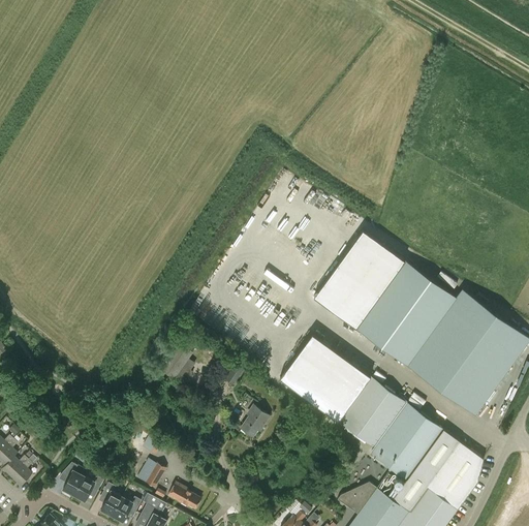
[(363,230),(314,298),(356,329),(355,330),(407,367),(408,367),(475,416),(528,342),(528,338),(463,290),(457,299),(405,261),(363,230)]
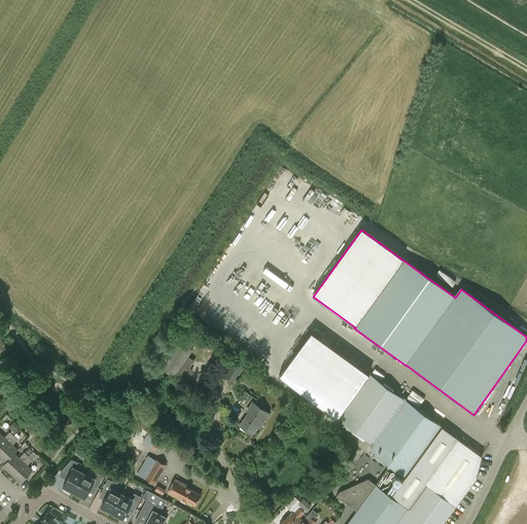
[(311,335),(279,378),(337,421),(374,447),(370,453),(406,479),(391,498),(376,487),(367,481),(340,494),(337,498),(356,513),(348,523),(444,523),(456,509),(476,482),(482,458),(481,458),(458,442),(443,429),(406,403),(370,376),(370,377),(311,335)]
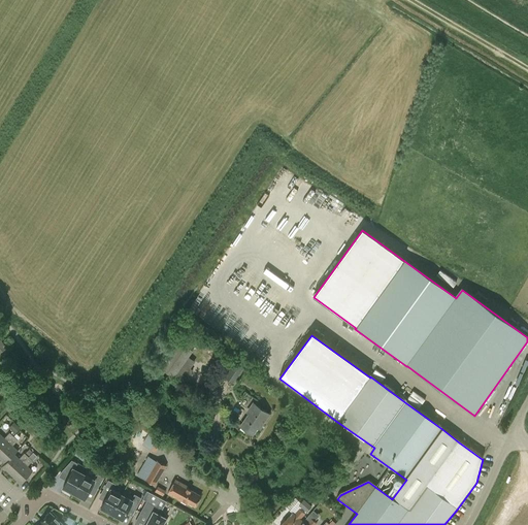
[(175,339),(157,367),(174,380),(189,359),(193,353),(192,352),(175,339)]
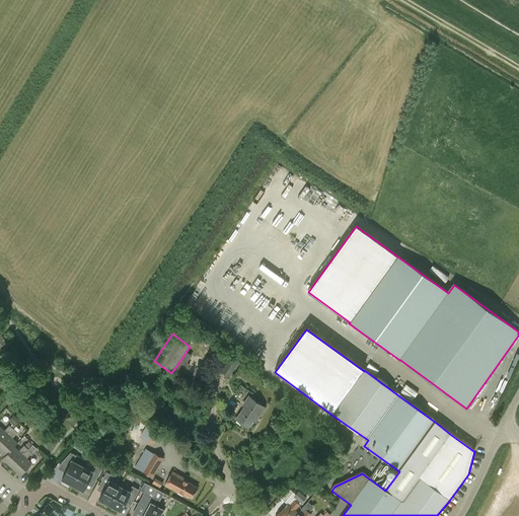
[(231,358),(221,373),(229,379),(239,364),(240,364),(231,358)]
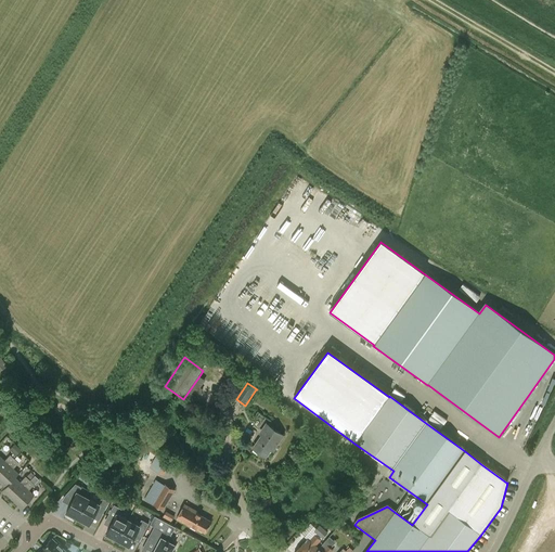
[(268,426),(253,450),(266,458),(273,446),(275,447),(283,436),(268,426)]
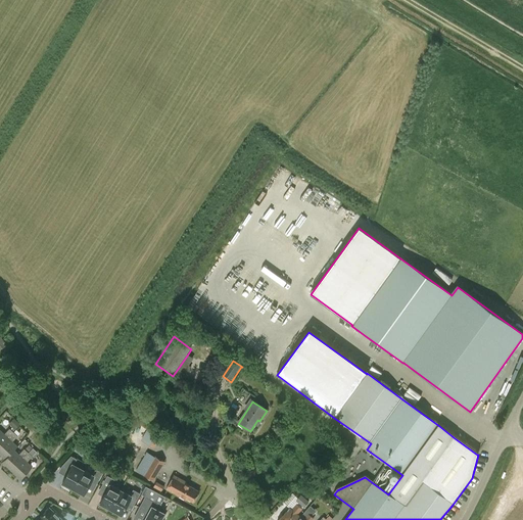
[(8,425),(12,432),(19,428),(15,421),(8,425)]
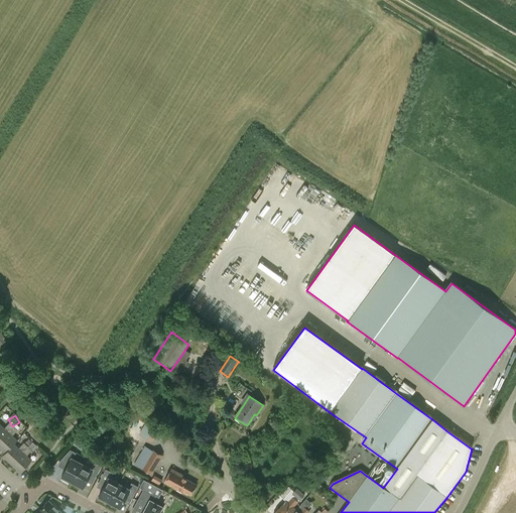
[(9,425),(4,431),(0,426),(0,442),(13,429),(9,425)]
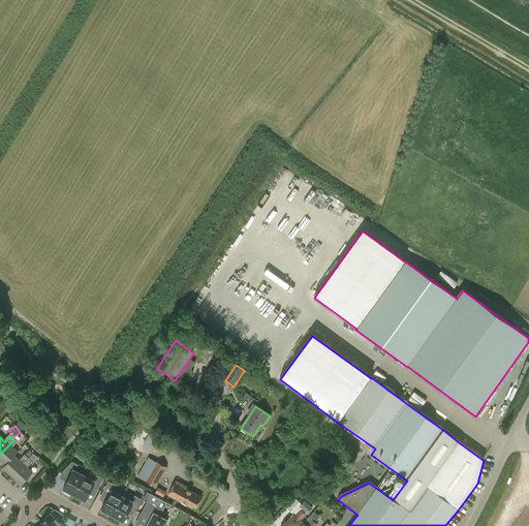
[(144,450),(152,452),(156,439),(148,437),(144,450)]
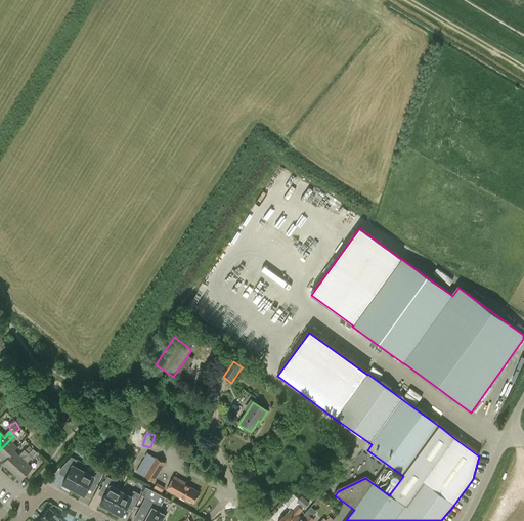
[(17,439),(13,436),(0,449),(0,457),(5,462),(14,453),(17,450),(12,445),(17,439)]
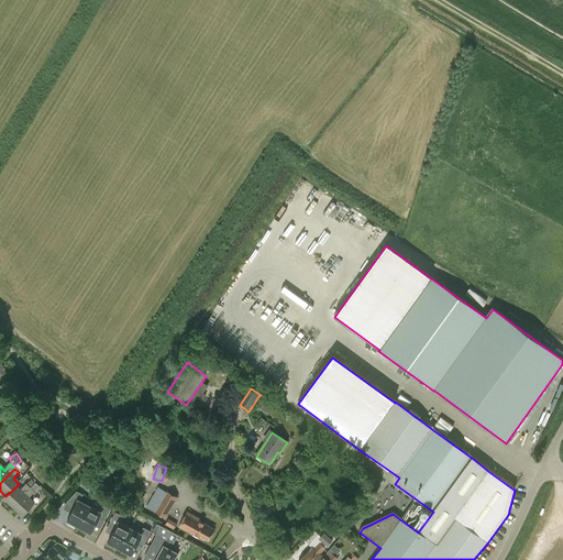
[(15,487),(6,496),(2,501),(12,509),(31,490),(26,486),(20,493),(15,487)]
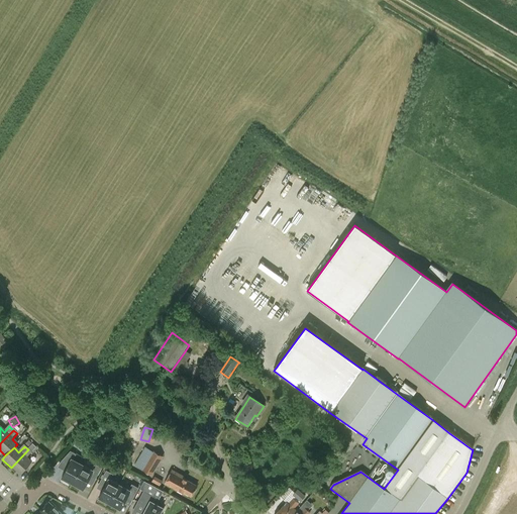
[(32,453),(28,449),(11,468),(20,477),(31,465),(26,459),(32,453)]
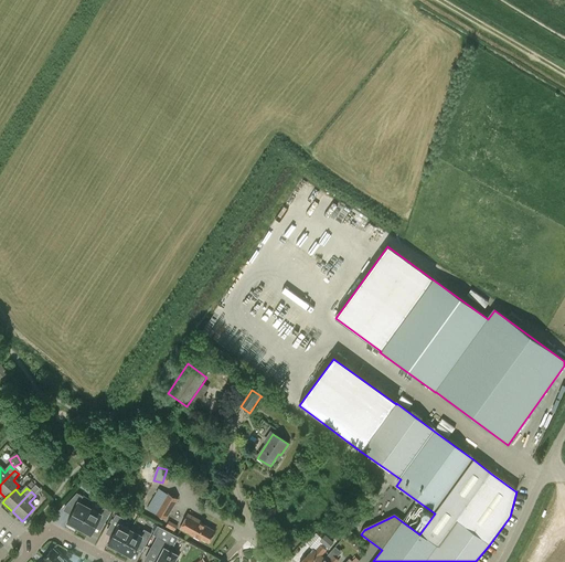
[(166,497),(155,516),(167,522),(179,501),(168,495),(166,497)]
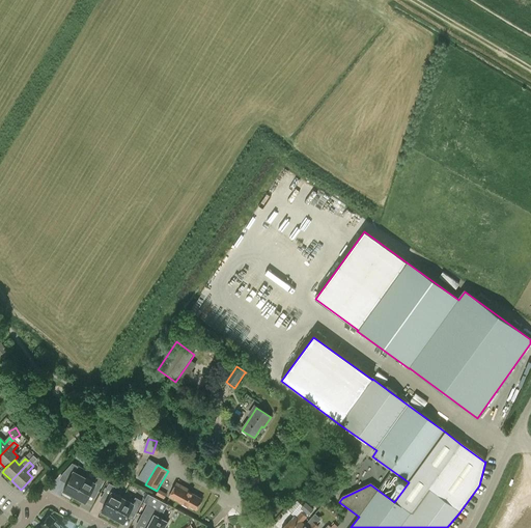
[(78,469),(72,466),(63,476),(71,479),(63,492),(68,494),(67,496),(74,499),(85,478),(76,473),(78,469)]
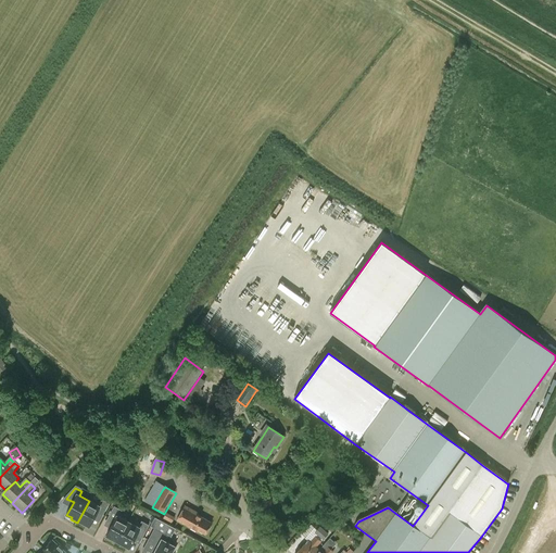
[(102,502),(99,506),(89,501),(77,523),(85,527),(85,525),(89,527),(97,515),(102,518),(109,506),(102,502)]
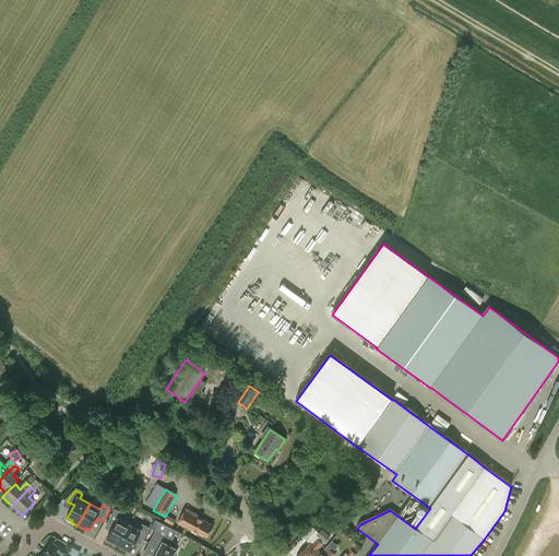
[(108,523),(114,527),(107,540),(111,542),(111,544),(118,547),(129,525),(119,520),(121,516),(115,511),(108,523)]
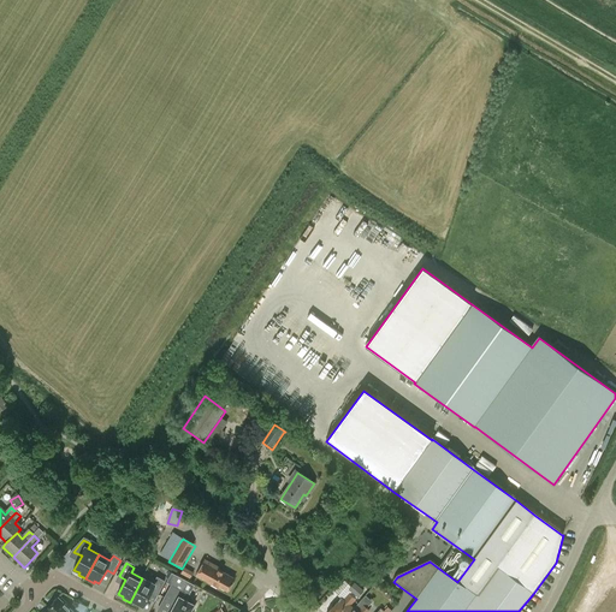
[(220,571),(213,568),(205,563),(195,578),(219,592),(220,590),(227,594),(235,582),(219,572),(220,571)]
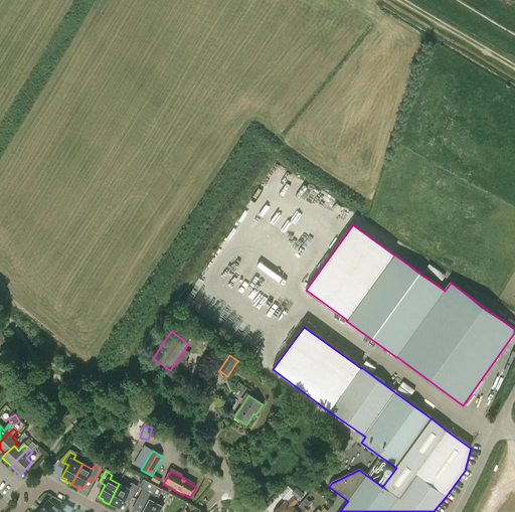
[(154,477),(151,483),(158,487),(162,481),(154,477)]
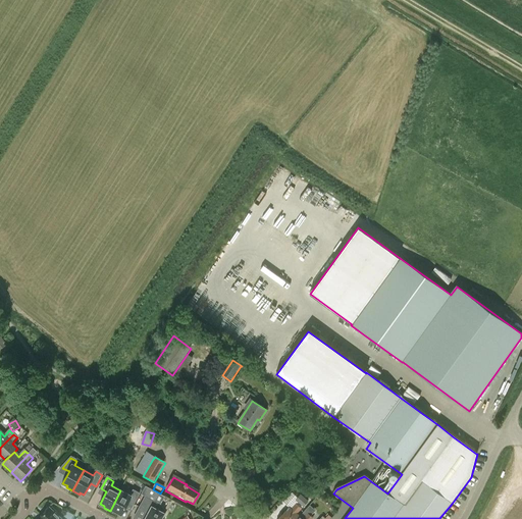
[(156,499),(158,495),(146,488),(144,491),(156,499)]
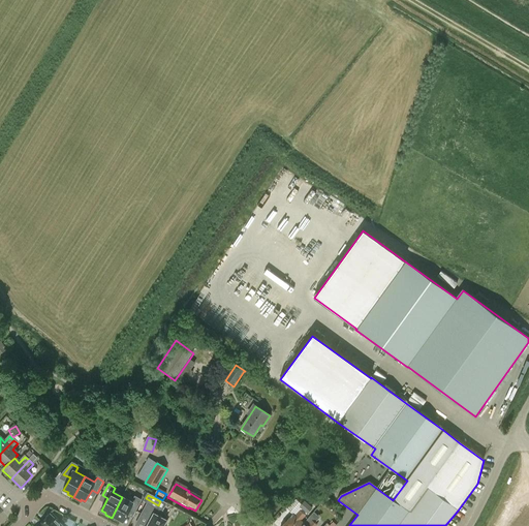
[(132,502),(122,497),(112,518),(118,522),(119,520),(123,522),(129,511),(135,514),(142,502),(134,498),(132,502)]
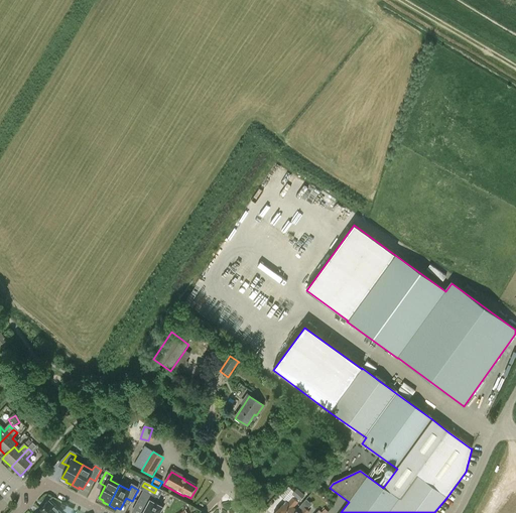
[(280,499),(286,504),(277,512),(296,512),(293,510),(298,504),(304,497),(297,490),(294,494),(288,489),(280,499)]
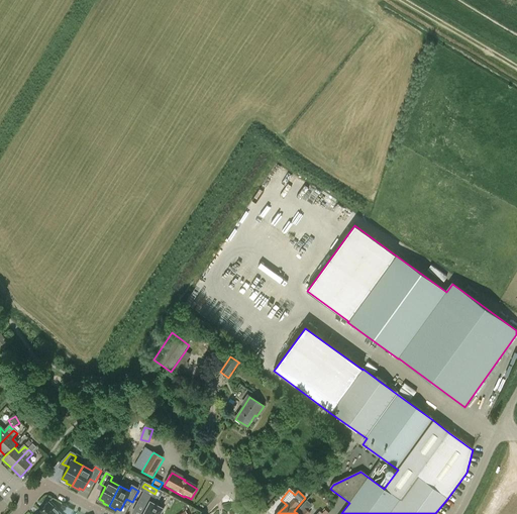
[(144,493),(137,505),(146,510),(144,513),(161,513),(163,509),(157,506),(159,501),(144,493)]
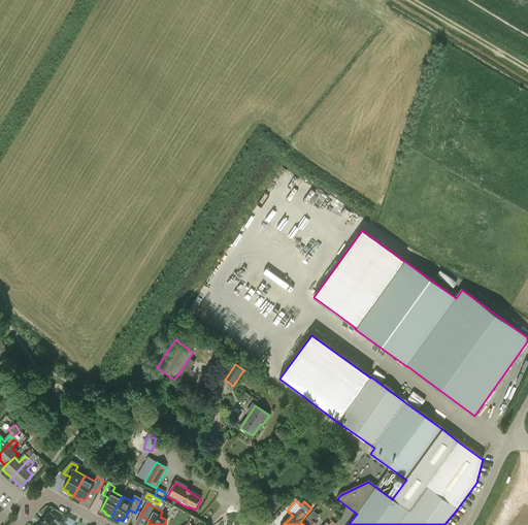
[(53,515),(52,516),(50,515),(41,523),(42,524),(60,524),(58,522),(59,521),(53,515)]
